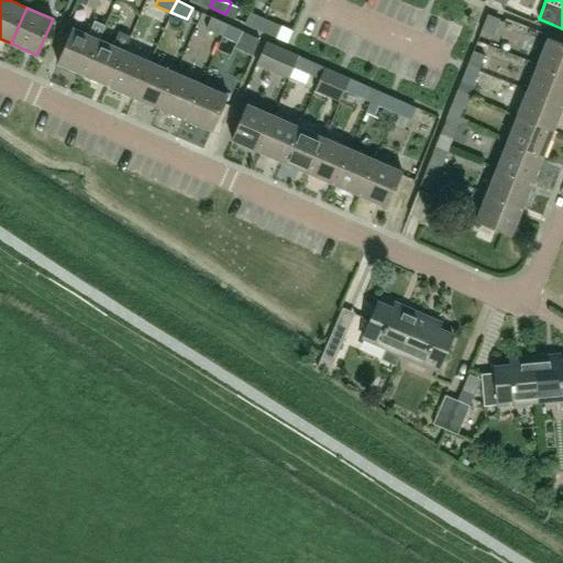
[(512,20),(488,10),(487,14),(481,30),(505,40),(510,25),(512,20)]
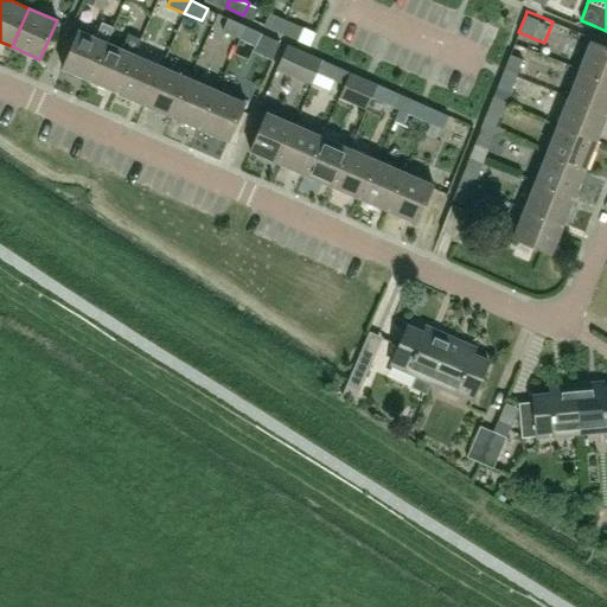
[(282,33),(288,20),(269,12),(263,25),(282,33)]
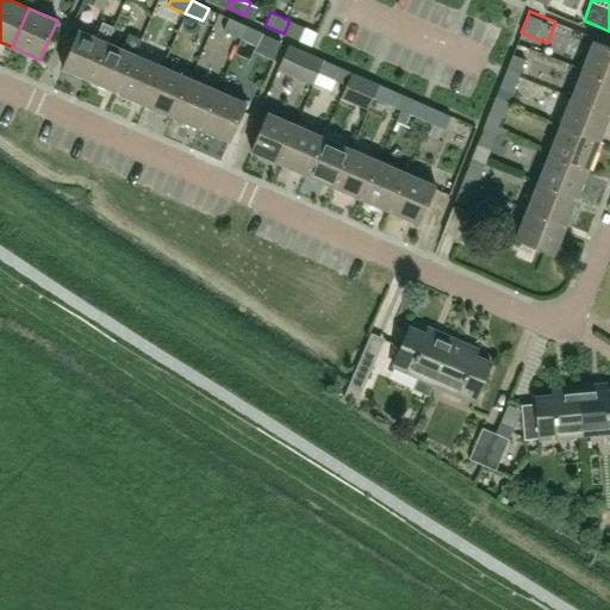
[(241,38),(247,25),(229,17),(223,31),(241,38)]
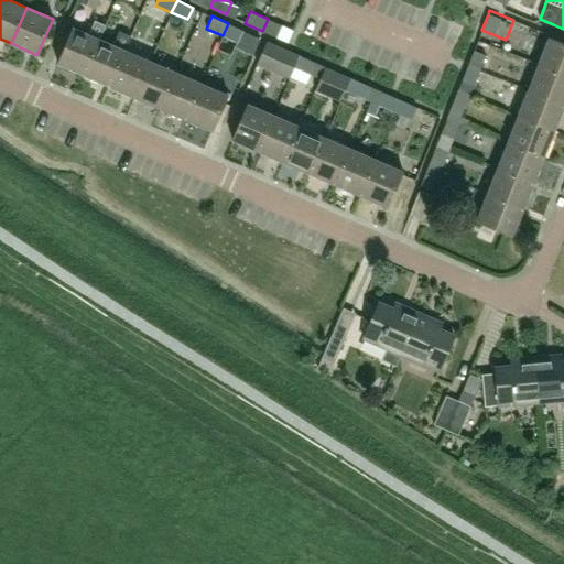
[(268,19),(262,31),(277,38),(282,25),(268,19)]
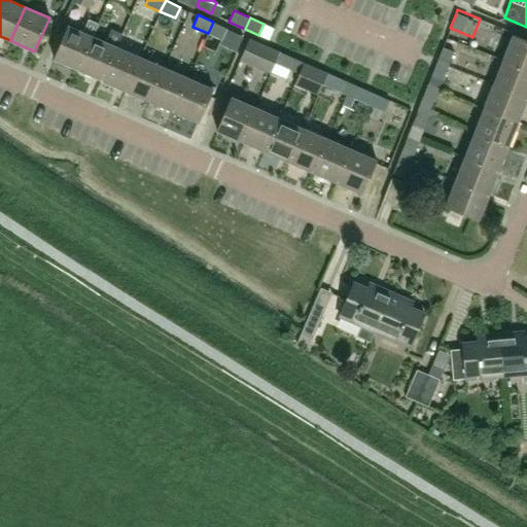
[(78,69),(93,35),(98,23),(89,19),(83,31),(69,25),(55,59),(78,69)]
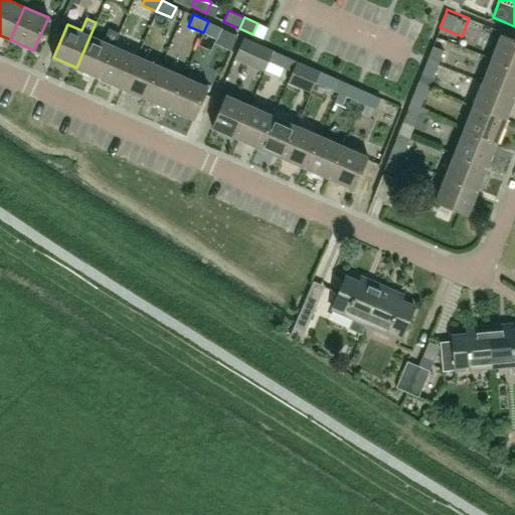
[(208,21),(203,32),(217,39),(222,27),(208,21)]
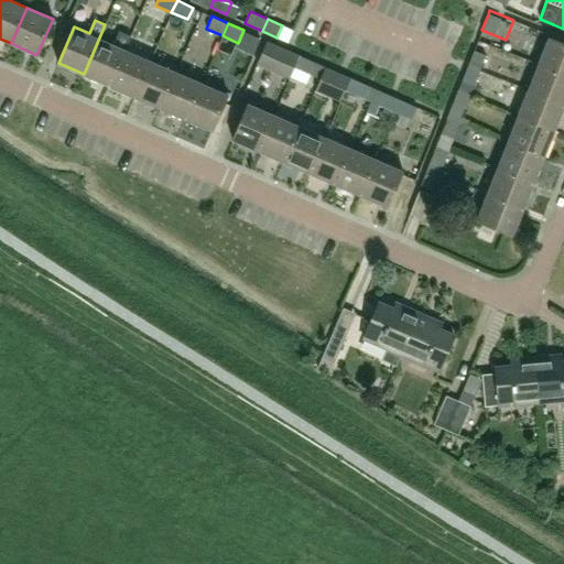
[(99,38),(84,74),(109,86),(126,49),(131,36),(119,31),(114,44),(99,38)]
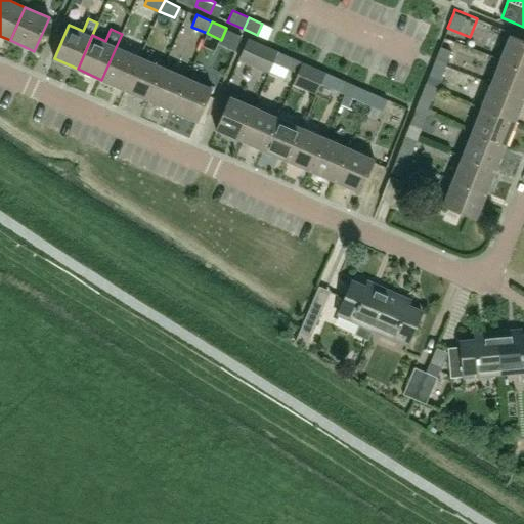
[(499,60),(523,70),(523,41),(509,36),(499,60)]
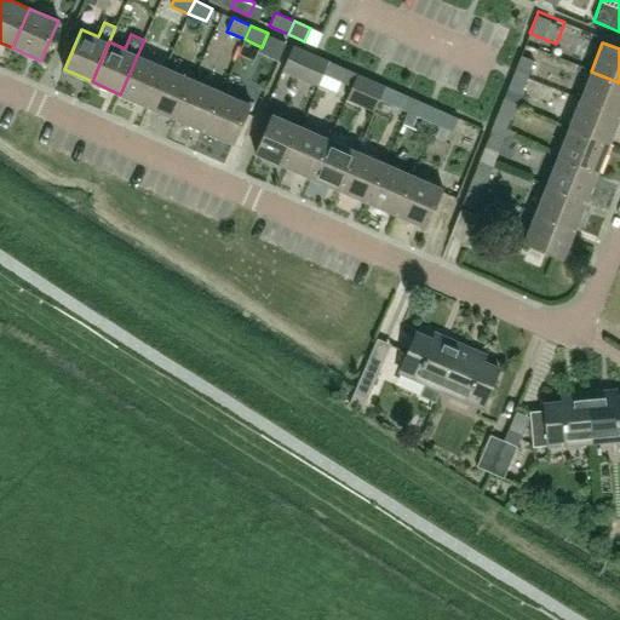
[(319,86),(323,74),(329,61),(293,45),(281,70),(319,86)]
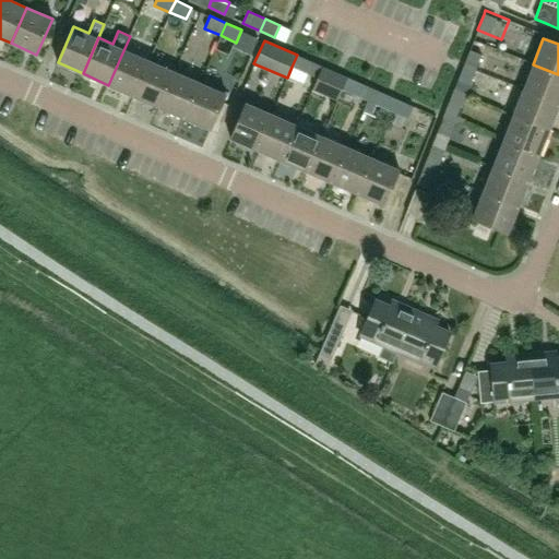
[(134,96),(150,60),(125,48),(108,85),(134,96)]
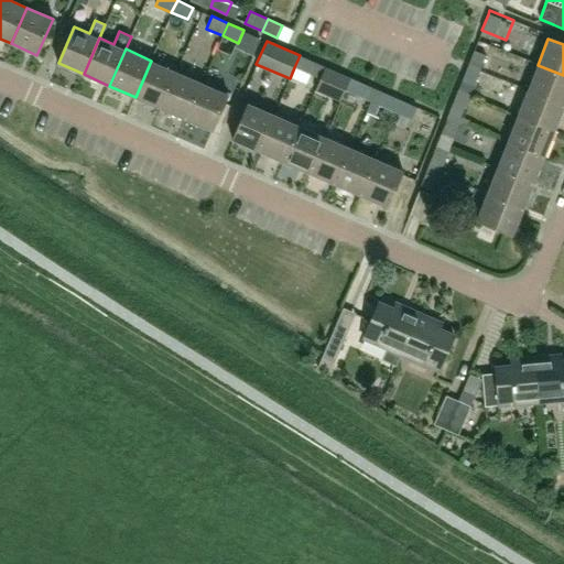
[(467,66),(479,73),(486,55),(474,50),(467,66)]
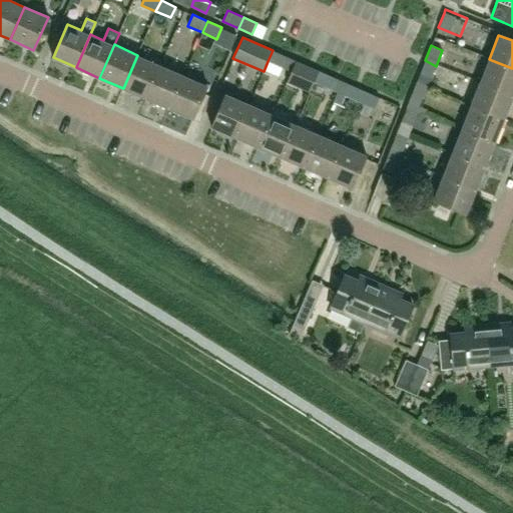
[(282,67),(287,56),(273,50),(268,61),(282,67)]
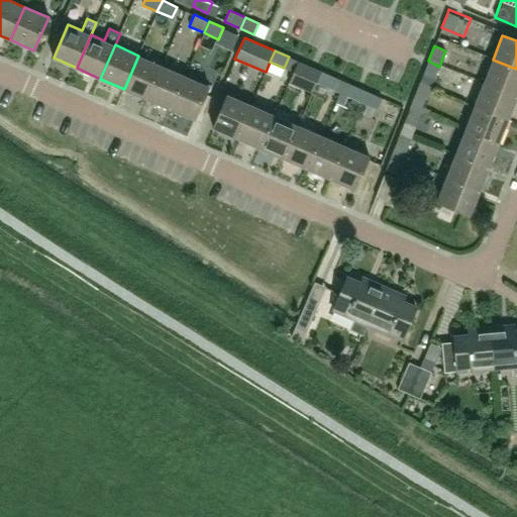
[(138,56),(124,89),(147,99),(163,66),(138,56)]
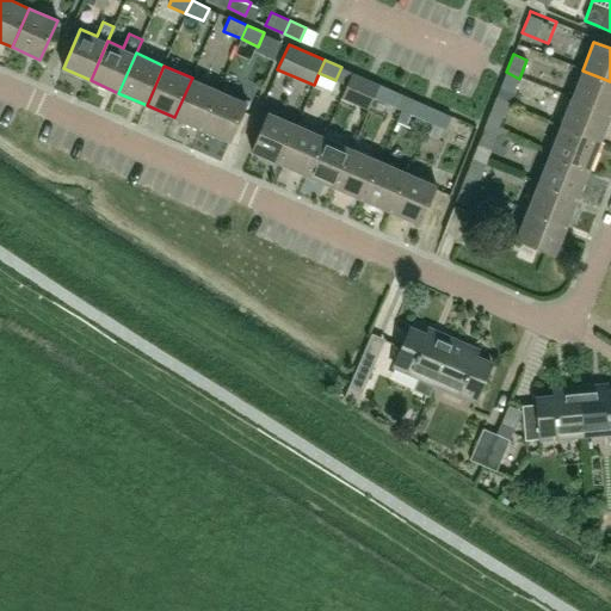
[(610,81),(582,71),(571,98),(610,113),(610,81)]
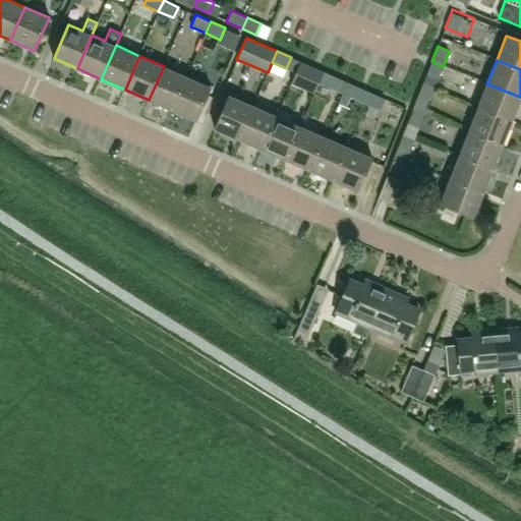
[(438,80),(443,67),(431,61),(425,75),(438,80)]
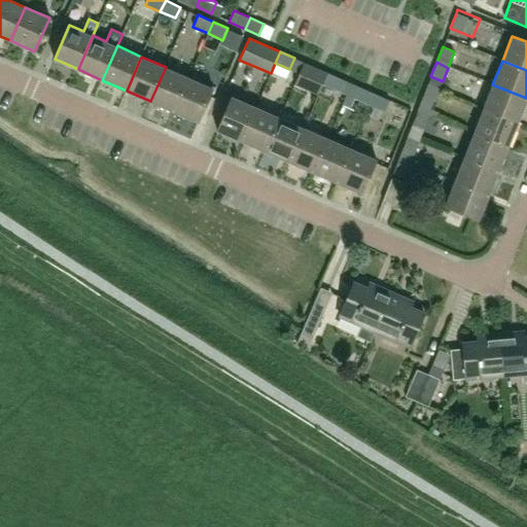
[(401,88),(408,72),(388,65),(382,79),(401,88)]
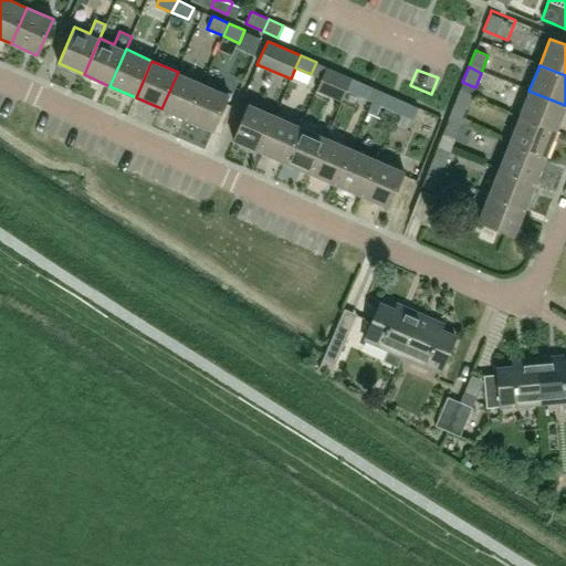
[(188,119),(203,83),(178,72),(161,108),(188,119)]
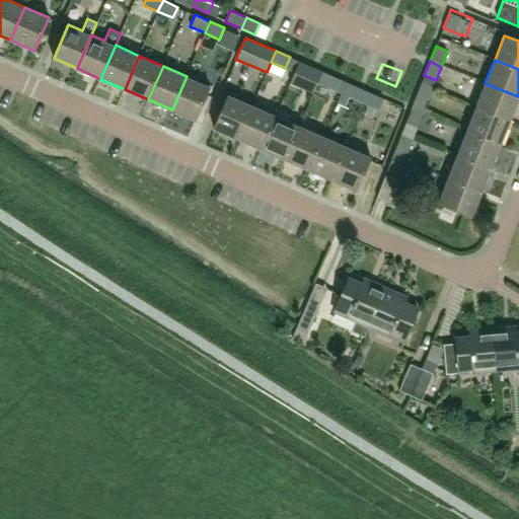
[(331,89),(337,78),(322,72),(318,83),(331,89)]
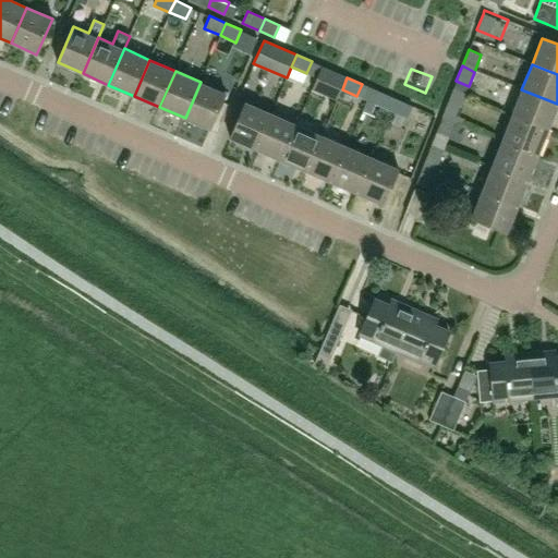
[(201,82),(185,118),(210,130),(226,94),(201,82)]
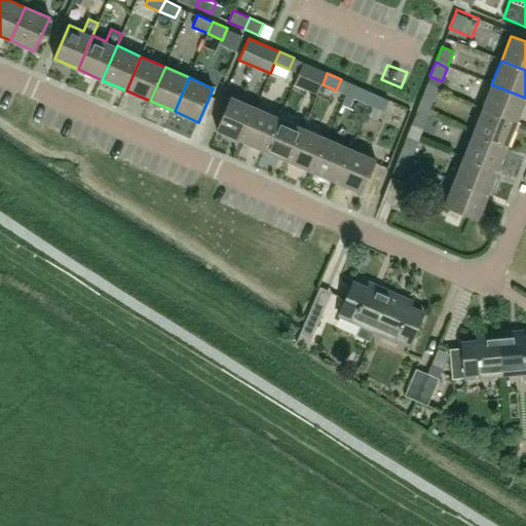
[(525,98),(491,84),(482,109),(516,123),(525,98)]
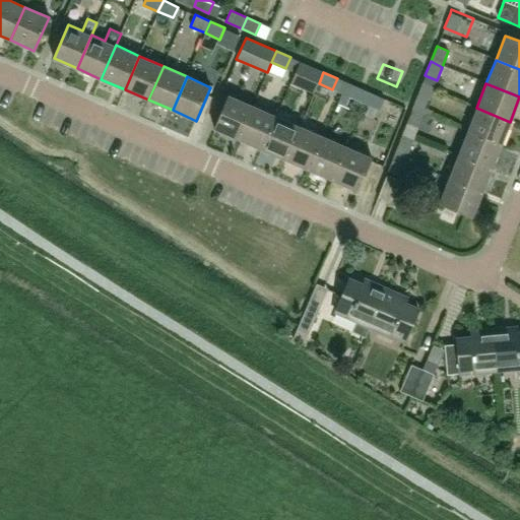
[(366,104),(371,92),(355,85),(350,98),(366,104)]
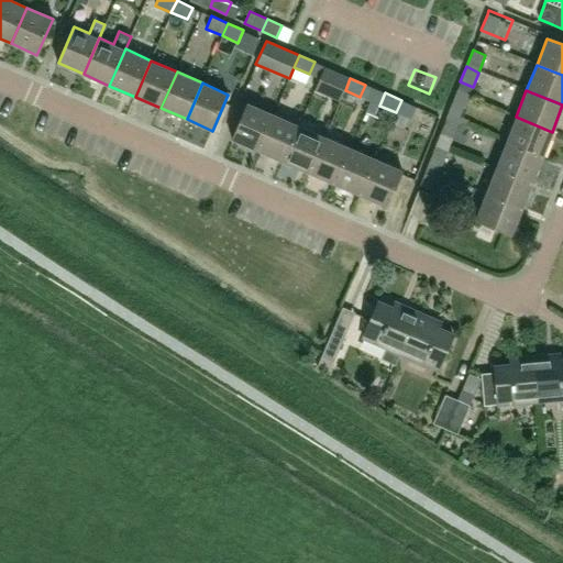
[(401,100),(396,112),(410,119),(416,107),(401,100)]
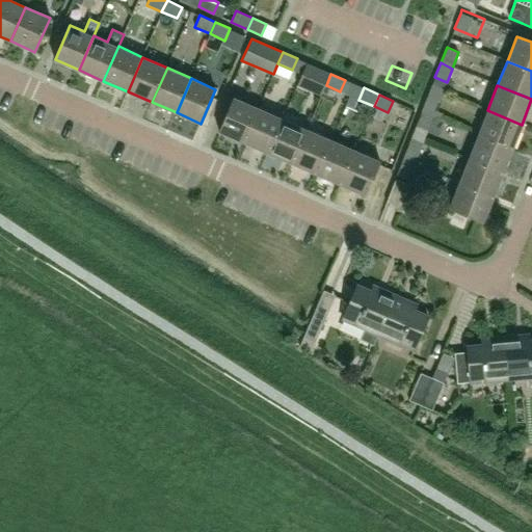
[(422,110),(433,115),(440,101),(427,96),(422,110)]
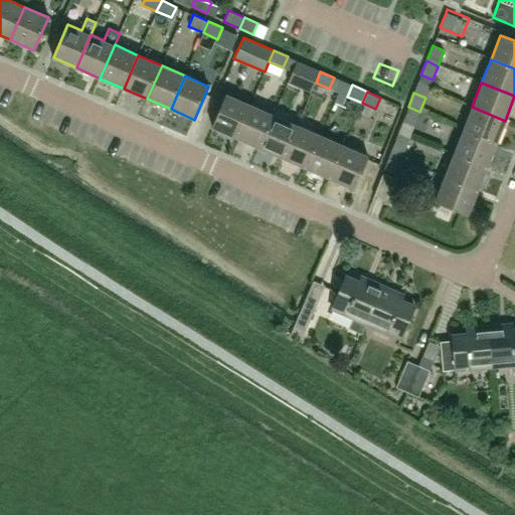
[(236,138),(250,104),(227,94),(212,127),(236,138)]
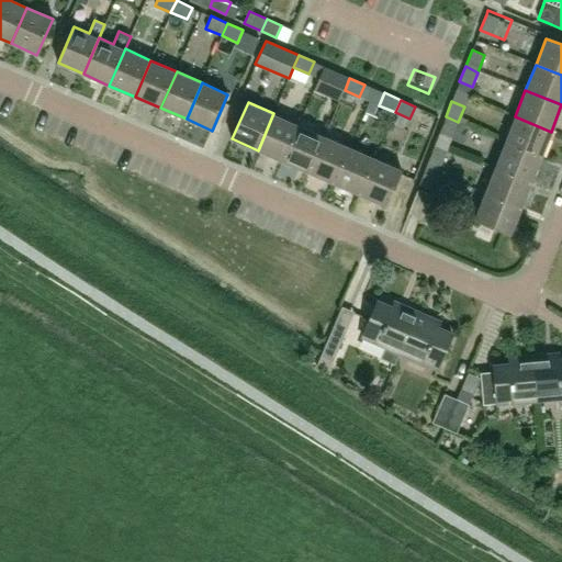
[(299,125),(299,124),(273,113),(258,150),(283,161),(299,125)]
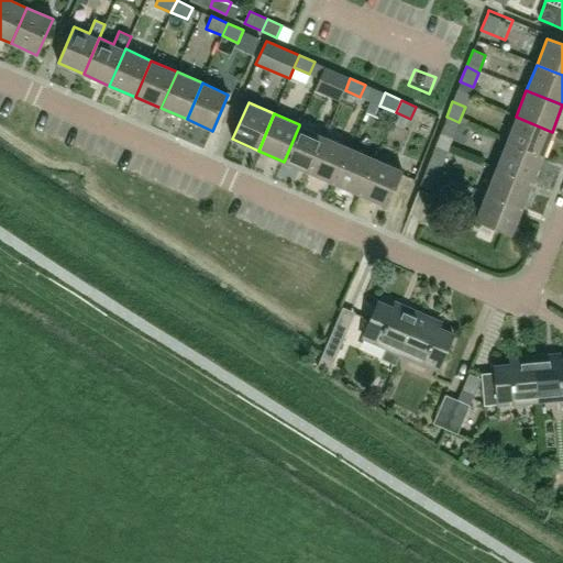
[(453,138),(459,122),(446,117),(440,133),(453,138)]
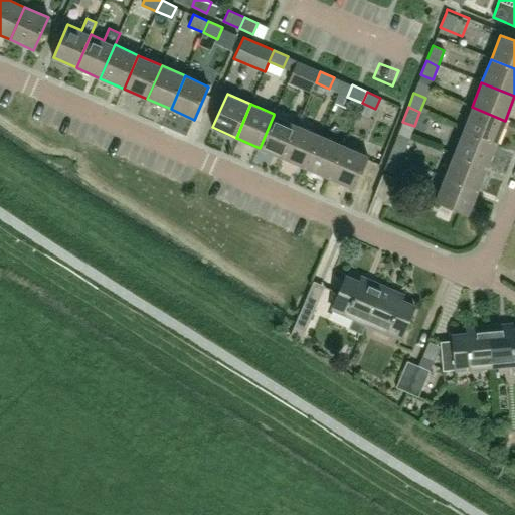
[(463,130),(497,143),(505,121),(472,107),(463,130)]
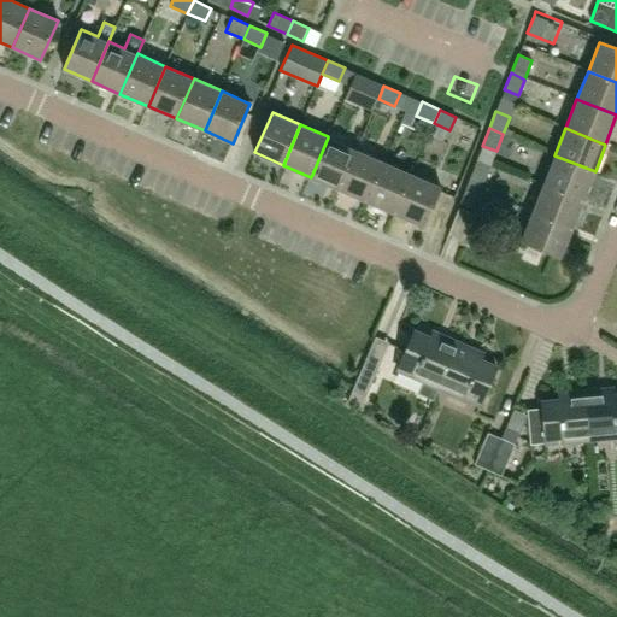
[(328,136),(328,137),(311,177),(339,189),(356,150),(328,136)]
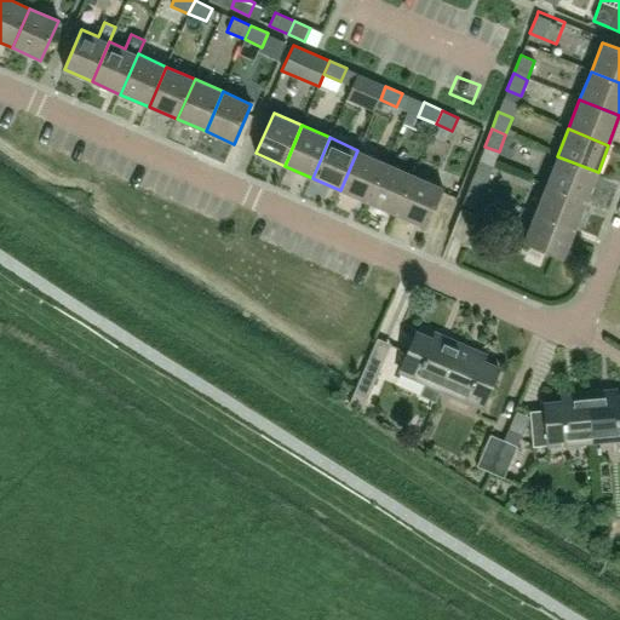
[(340,190),(368,202),(386,162),(357,150),(340,190)]
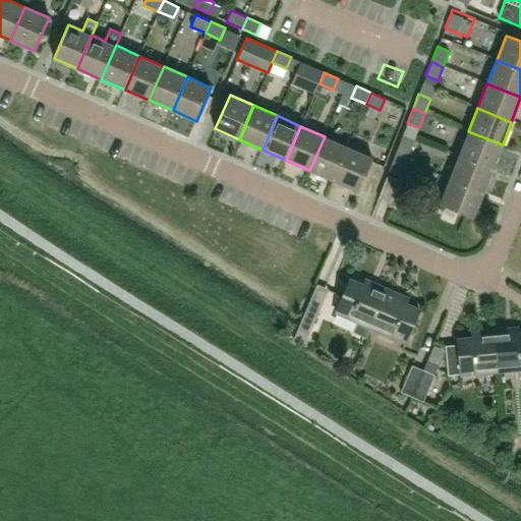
[(459,155),(493,169),(503,145),(468,131),(459,155)]
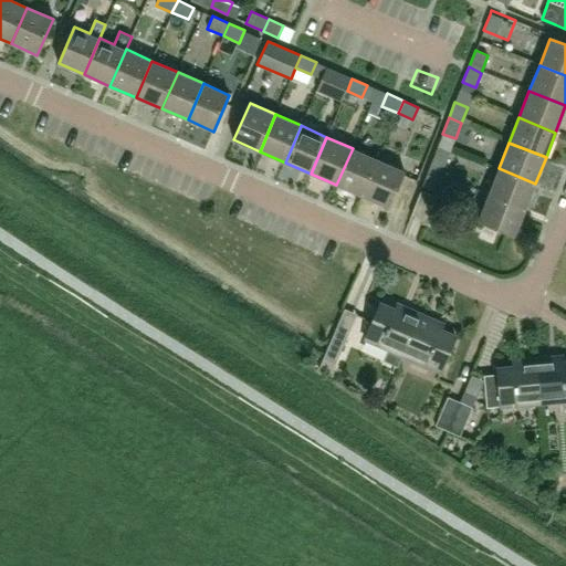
[(363,197),(378,159),(353,148),(336,185),(363,197)]
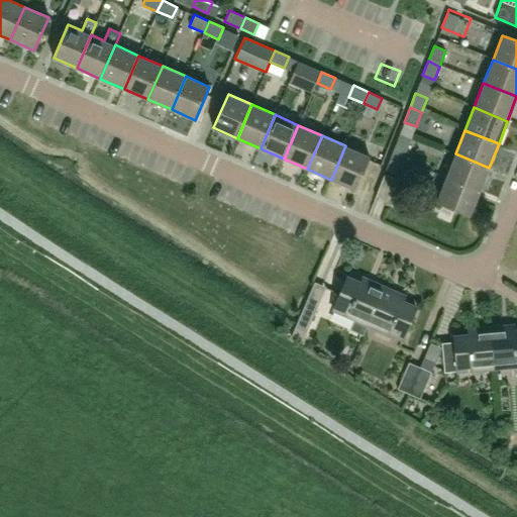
[(391,154),(402,160),(408,145),(397,140),(391,154)]
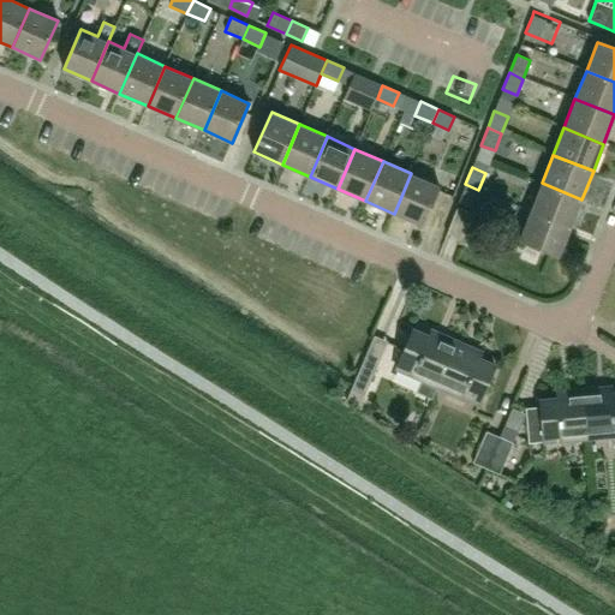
[(411,173),(394,214),(422,226),(440,186),(411,173)]
